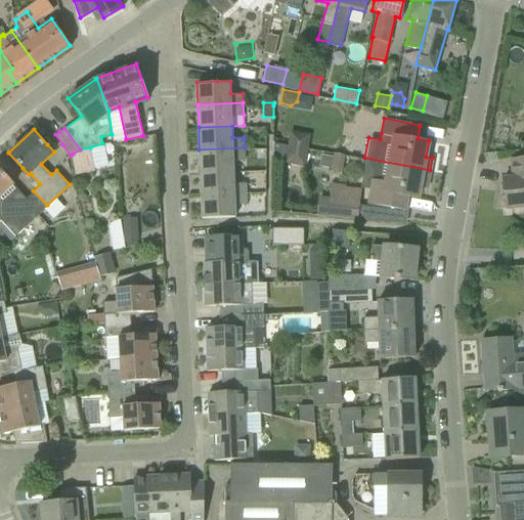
[(292,129),(291,162),(308,163),(309,130),(292,129)]
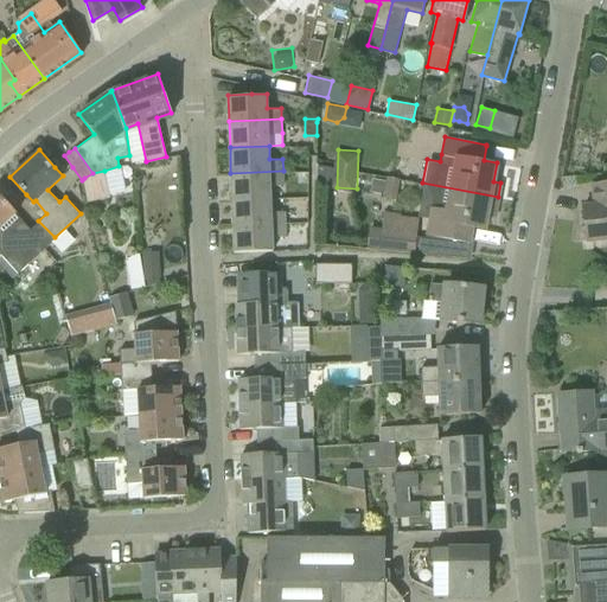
[(89,199),(107,196),(109,194),(104,171),(93,173),(84,178),(89,199)]
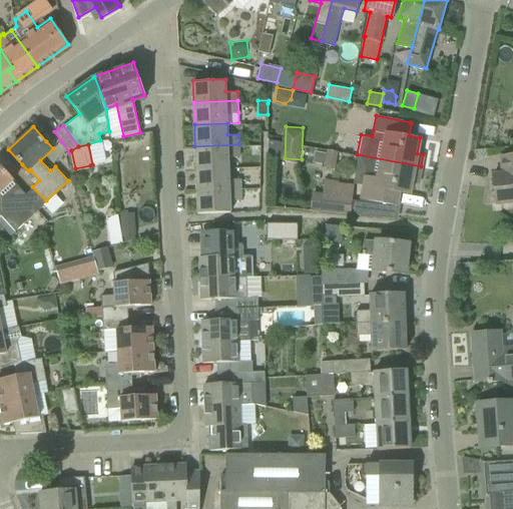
[(239,154),(239,144),(194,146),(195,168),(228,166),(228,155),(239,154)]
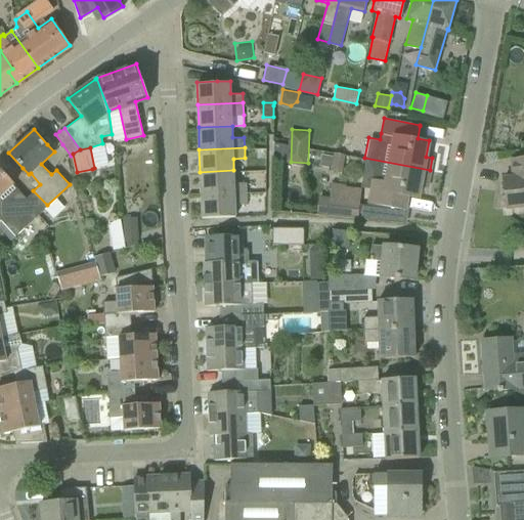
[(523,207),(523,156),(511,158),(513,175),(503,176),(507,207),(523,205),(523,207)]
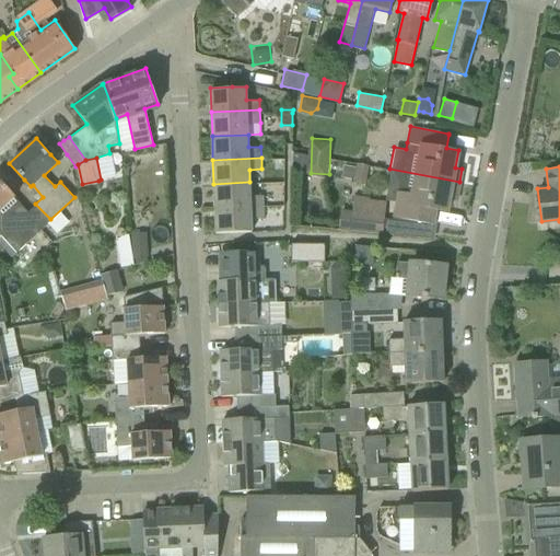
[(459,182),(389,169),(384,198),(395,200),(393,215),(399,216),(432,222),(435,208),(446,210),(450,193),(456,194),(459,182)]
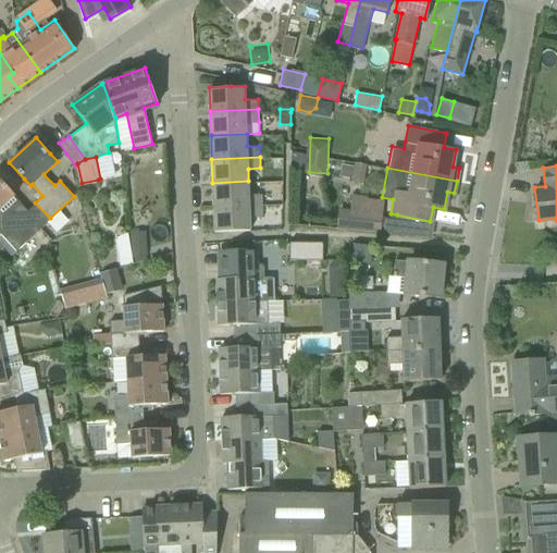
[(27,209),(11,189),(0,177),(0,230),(16,249),(41,226),(51,238),(58,233),(47,221),(50,218),(35,203),(27,209)]
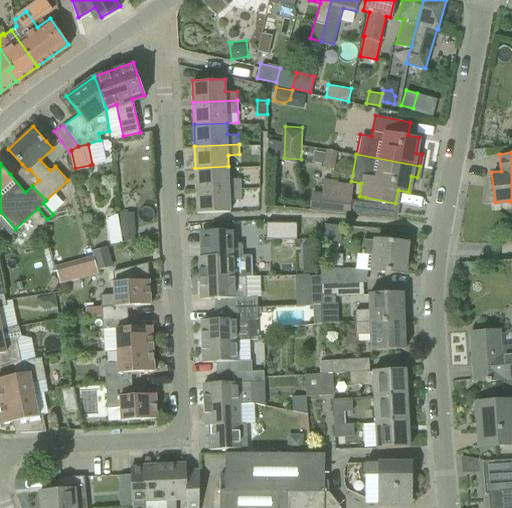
[(229,177),(228,166),(195,168),(196,189),(241,188),(241,187),(246,187),(246,177),(229,177)]
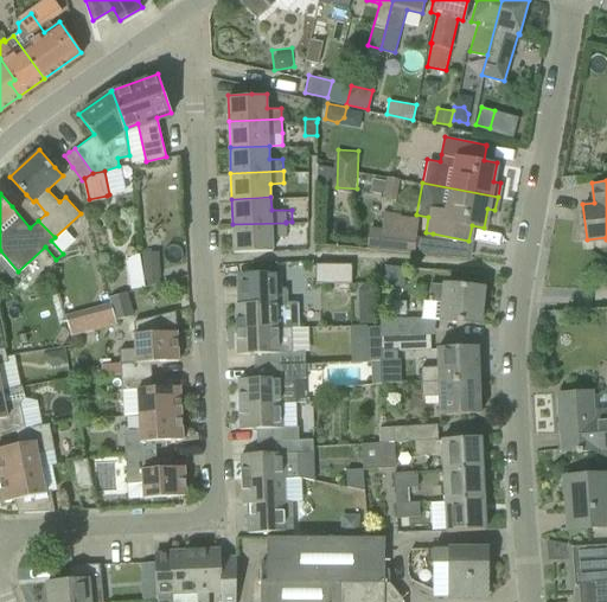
[(423,251),(425,236),(416,235),(417,222),(383,218),(382,226),(369,225),(366,245),(423,251)]
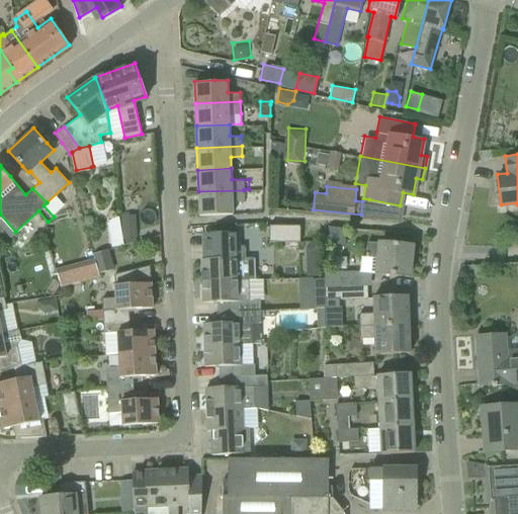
[(236,212),(236,200),(244,200),(244,190),(198,191),(199,213),(236,212)]
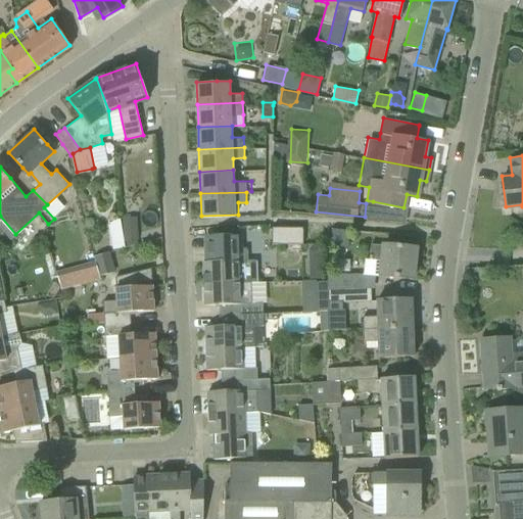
[(272,243),(303,243),(303,226),(272,226),(272,243)]
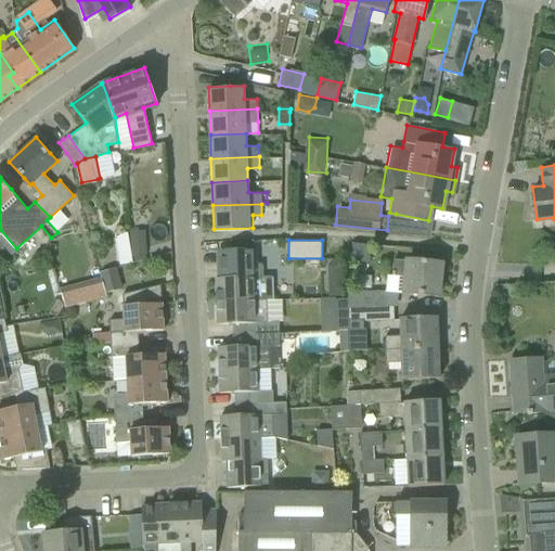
[(146,253),(145,243),(131,244),(131,254),(146,253)]
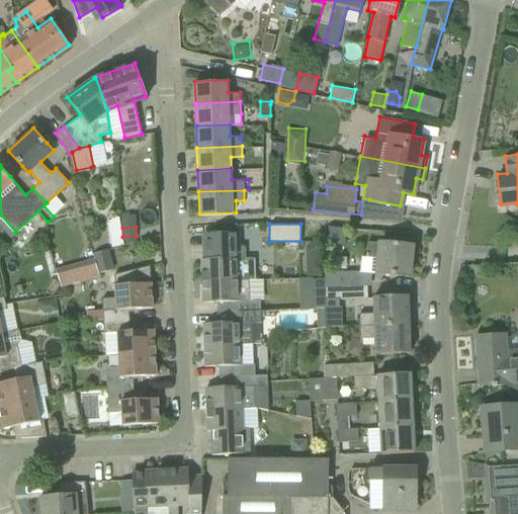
[(239,245),(239,231),(209,232),(209,246),(206,249),(206,257),(201,258),(201,279),(254,277),(253,257),(245,257),(244,244),(239,245)]
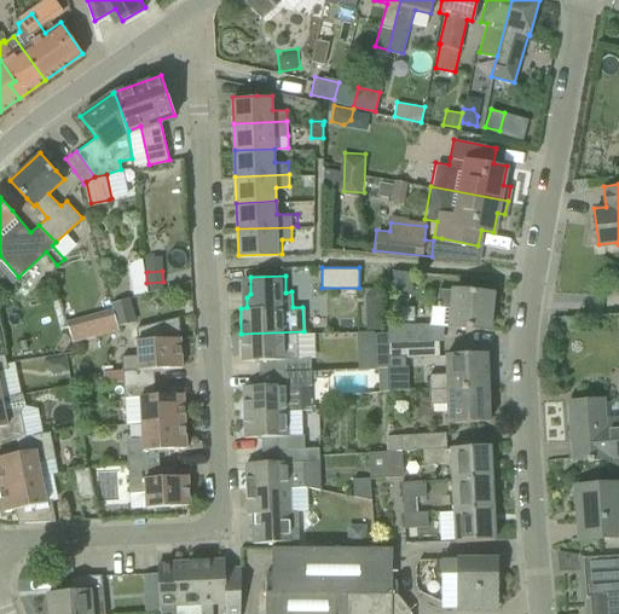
[(189,282),(174,285),(178,295),(191,291),(189,282)]
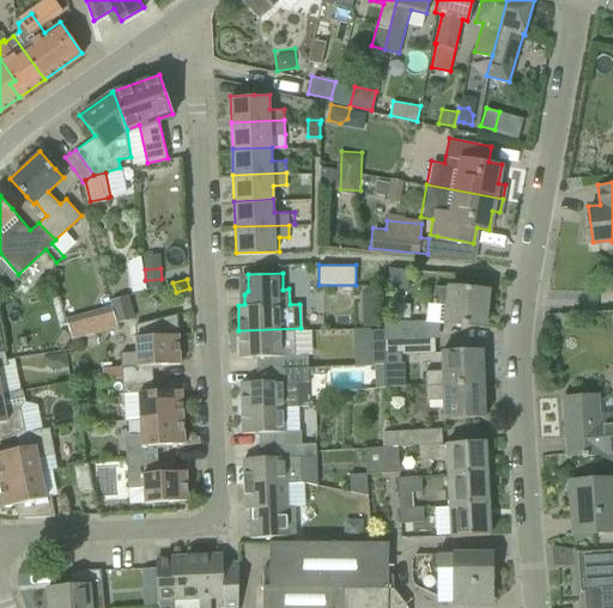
[(380,297),(380,289),(375,284),(366,284),(363,289),(363,297),(365,299),(371,299),(377,299),(380,297)]
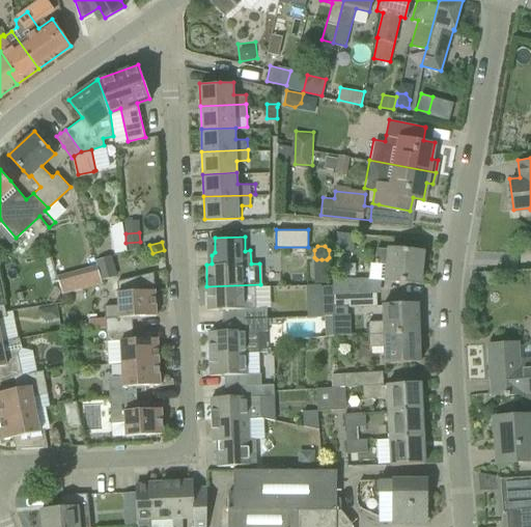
[(370,261),(369,277),(419,281),(422,250),(389,247),(389,248),(378,247),(378,246),(376,246),(374,262),(370,261)]
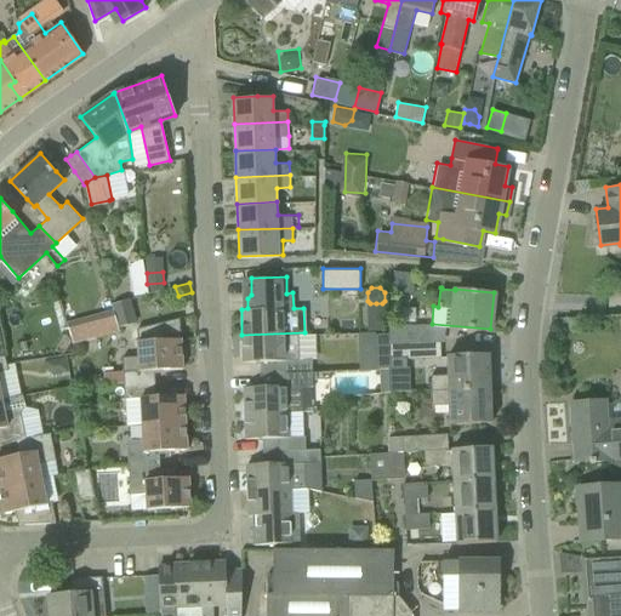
[(119,330),(118,326),(114,313),(113,308),(97,312),(102,334),(119,330)]
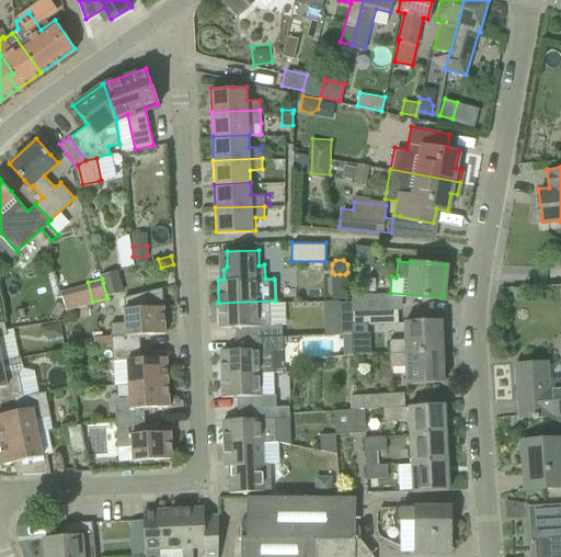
[(112,344),(112,347),(139,345),(139,333),(148,332),(165,332),(162,286),(124,295),(125,308),(124,308),(125,333),(94,336),(94,345),(112,344)]
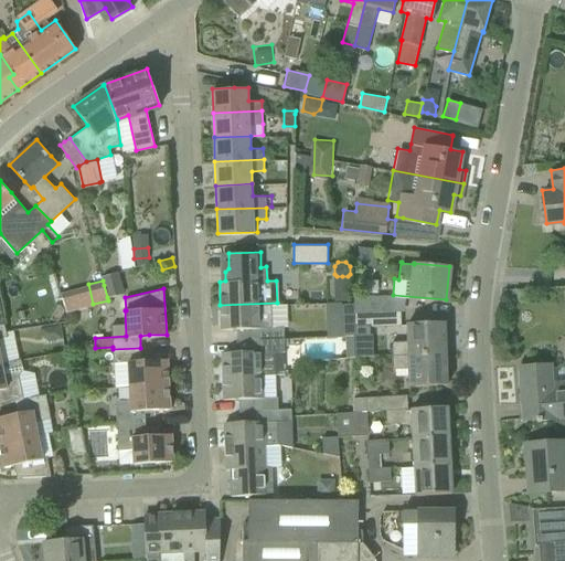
[(354,309),(388,309),(387,295),(354,296),(354,309)]
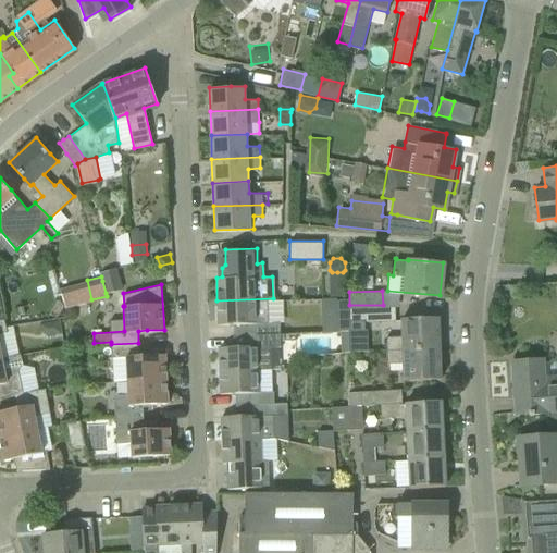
[(280,333),(279,321),(281,321),(282,331),(292,330),(292,321),(283,321),(283,299),(273,299),(273,298),(217,300),(218,323),(233,322),(234,334),(280,333)]
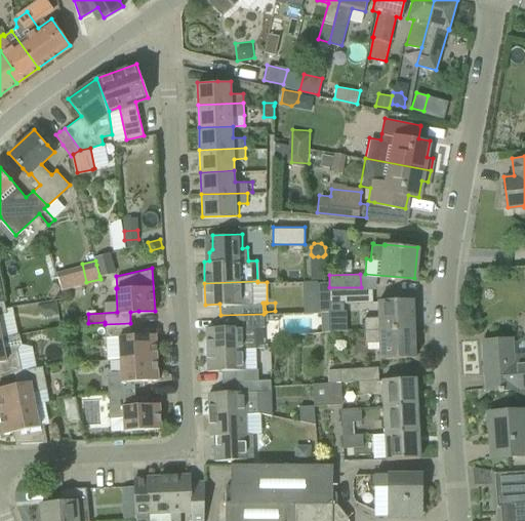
[(373,288),(361,287),(329,287),(330,301),(345,299),(345,302),(372,301),(373,288)]
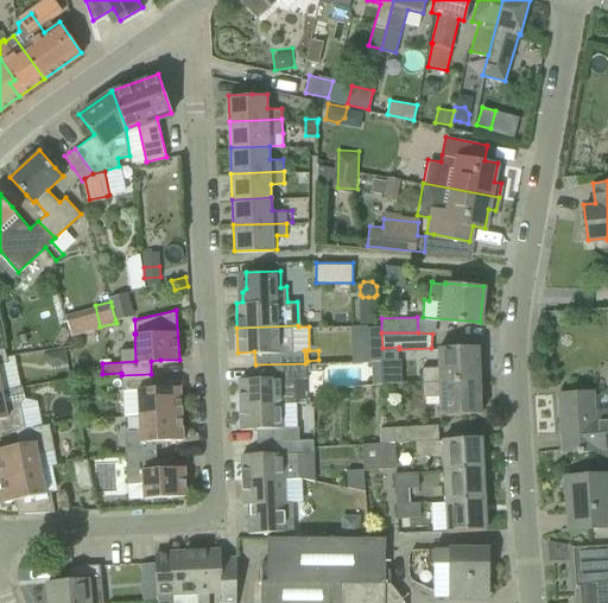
[(479,346),(436,347),(437,366),(422,367),(423,381),(439,381),(480,379),(479,346)]
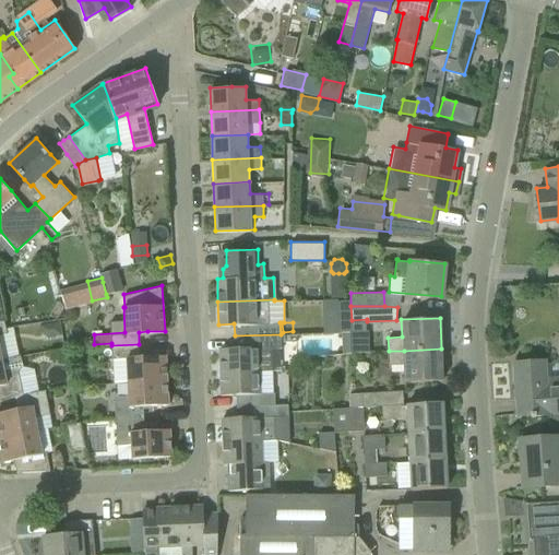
[(0,319),(0,357),(0,358),(13,356),(8,334),(0,335),(0,333),(7,332),(4,319),(0,319)]
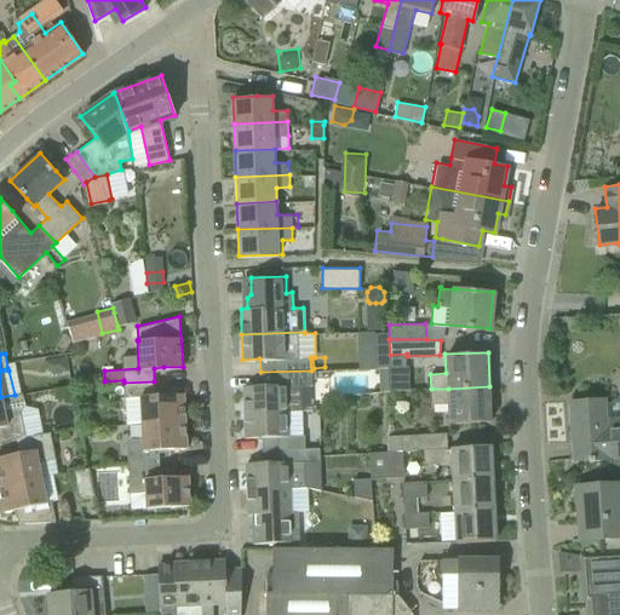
[(65,354),(44,358),(46,367),(53,372),(69,369),(65,354)]
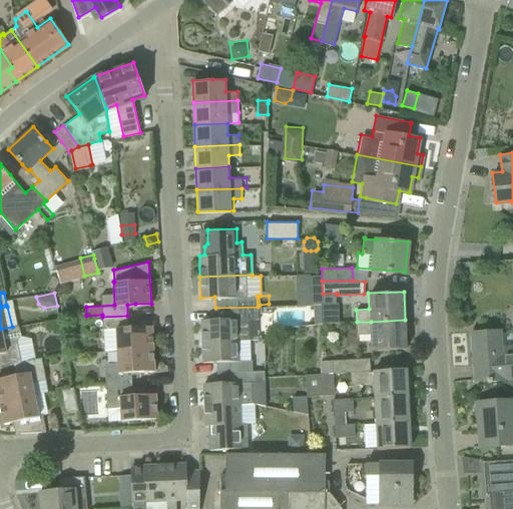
[(258,307),(215,308),(215,319),(201,319),(202,340),(238,339),(249,339),(249,318),(258,318),(258,307)]
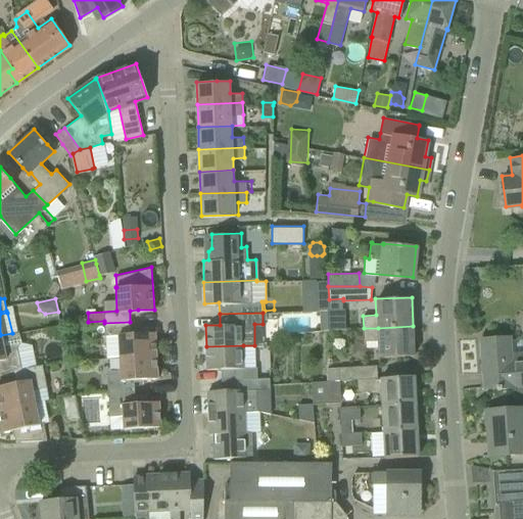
[(104,323),(105,334),(106,358),(120,357),(156,355),(155,331),(131,333),(130,322),(104,323)]
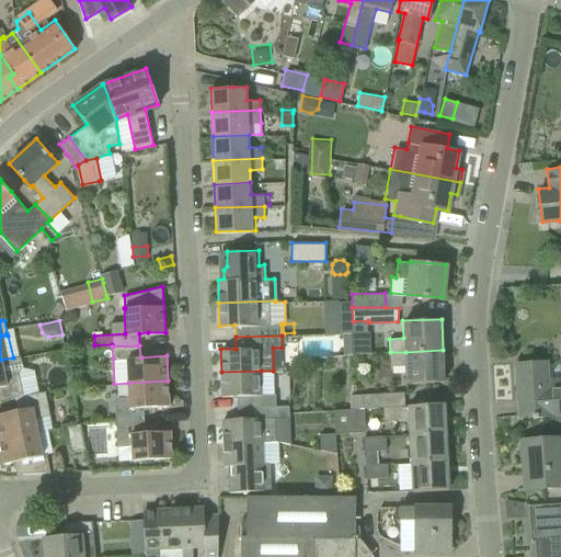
[(404,365),(404,382),(444,381),(443,350),(405,352),(390,352),(390,365),(404,365)]
